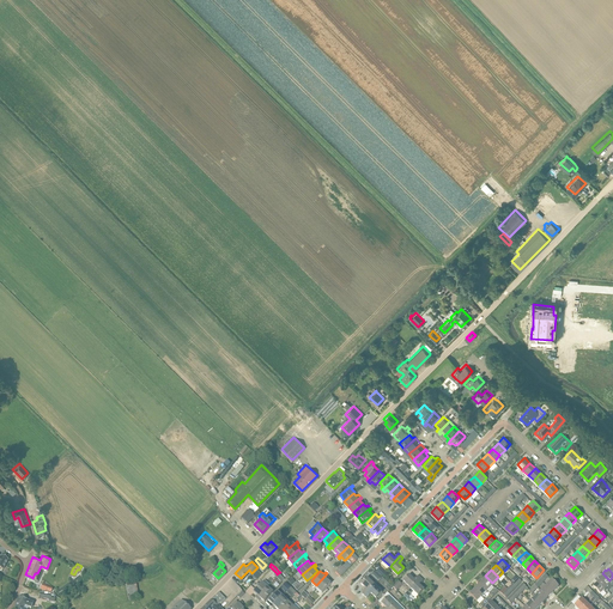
[(402,579),(411,586),(420,576),(418,573),(414,577),(410,572),(402,579)]
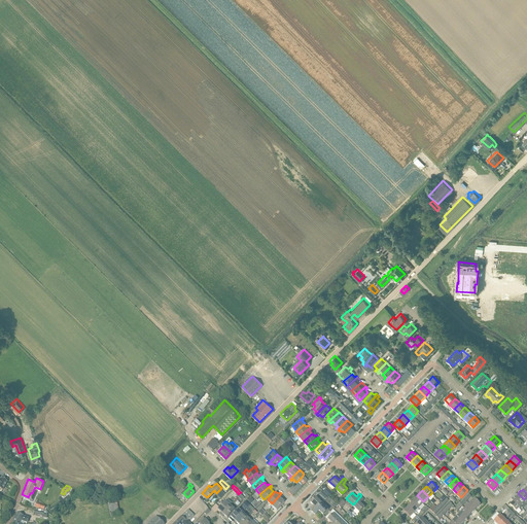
[(281,493),(272,503),(277,508),(284,499),(281,497),(283,495),(281,493)]
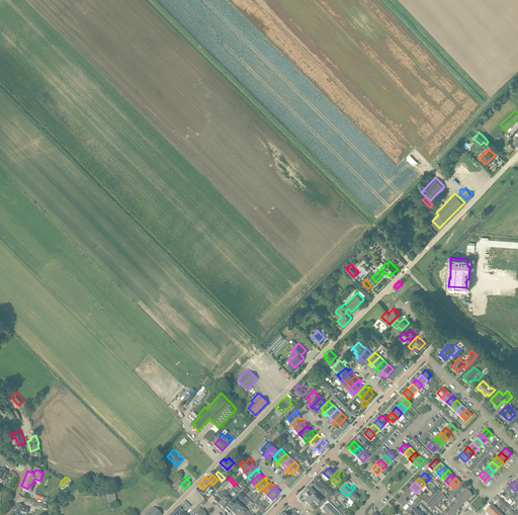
[(507,489),(505,490),(513,497),(511,495),(515,491),(510,486),(509,485),(506,488),(507,489)]
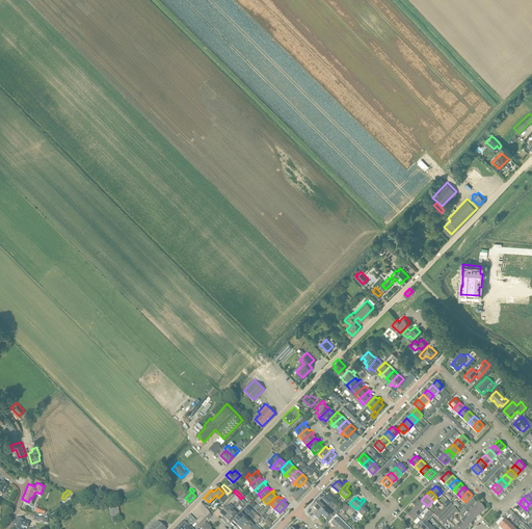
[(325,505),(319,499),(313,505),(318,509),(314,512),(316,514),(325,505)]
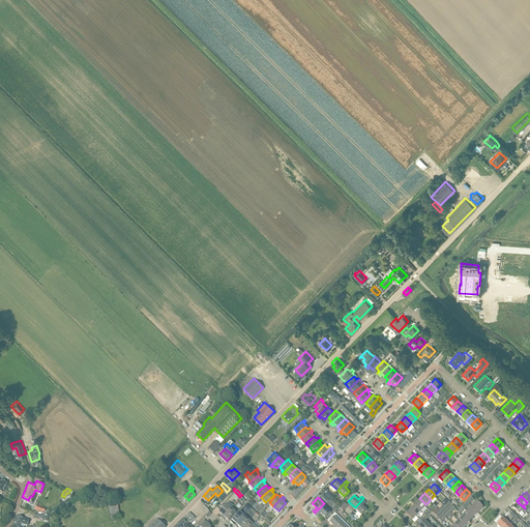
[(117,498),(116,498),(108,500),(111,517),(120,515),(117,498)]
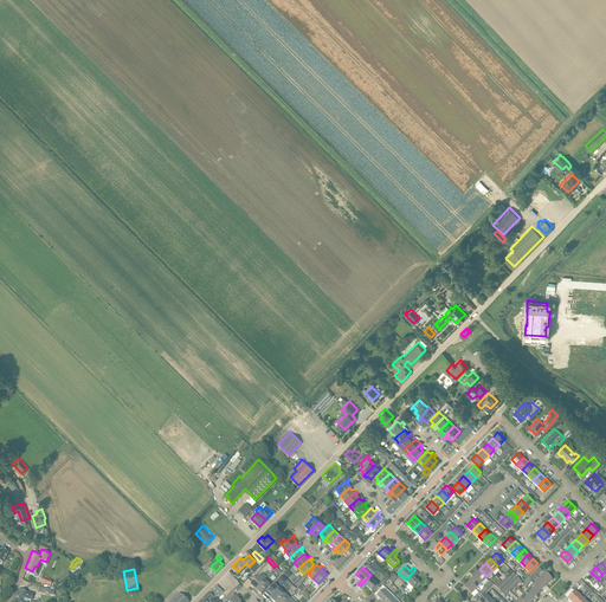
[(418,571),(416,569),(406,580),(398,587),(404,593),(406,589),(404,587),(408,582),(413,587),(419,580),(414,575),(418,571)]
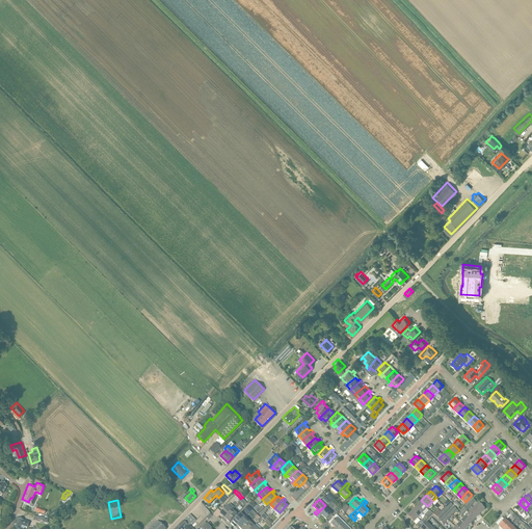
[(417,504),(423,510),(427,506),(421,500),(417,504)]
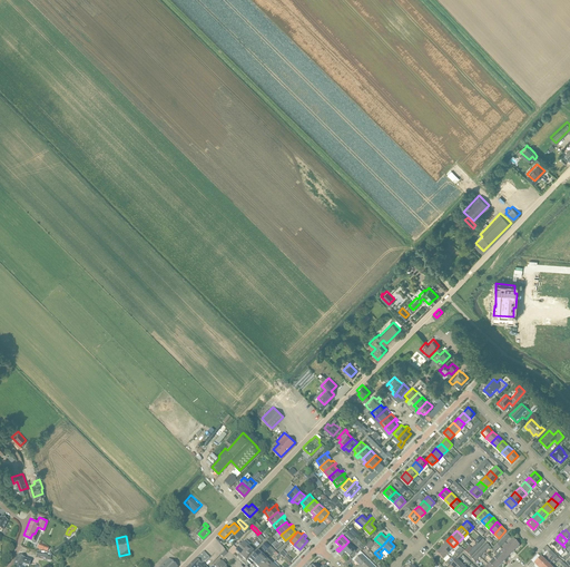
[(237,554),(239,555),(248,544),(251,541),(246,537),(244,539),(236,548),(239,551),(237,554)]
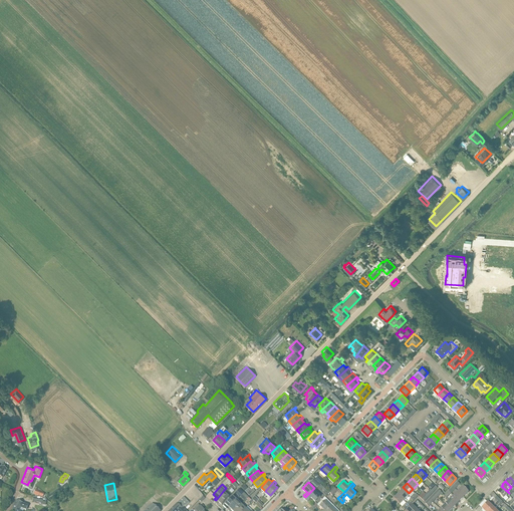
[(458,489),(464,494),(469,490),(463,484),(458,489)]
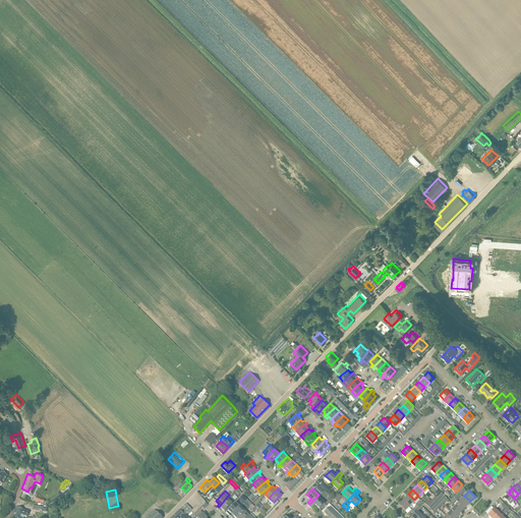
[(514,501),(516,500),(508,493),(504,497),(510,503),(513,500),(514,501)]
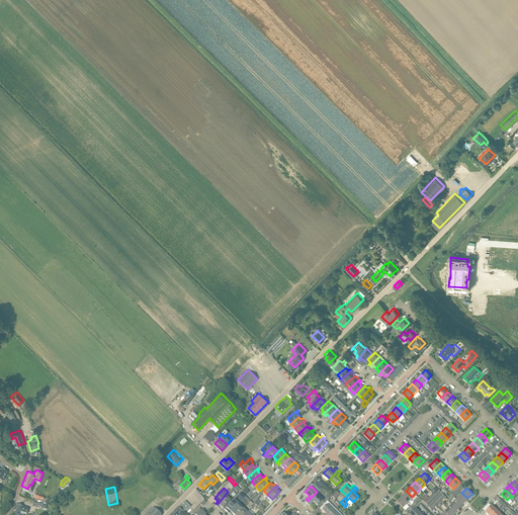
[(402,496),(408,502),(412,497),(406,491),(402,496)]
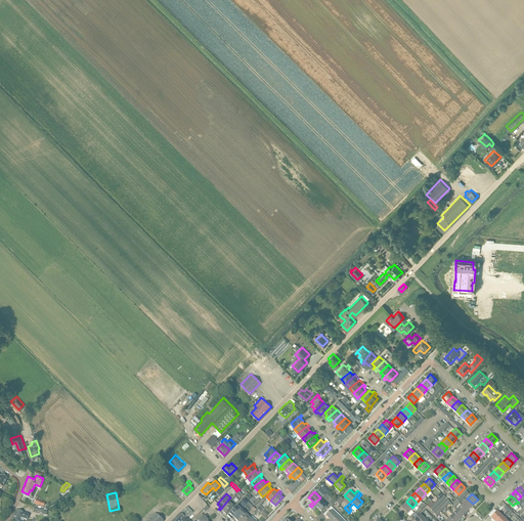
[(320,497),(311,507),(313,509),(317,506),(321,510),(326,505),(320,497)]
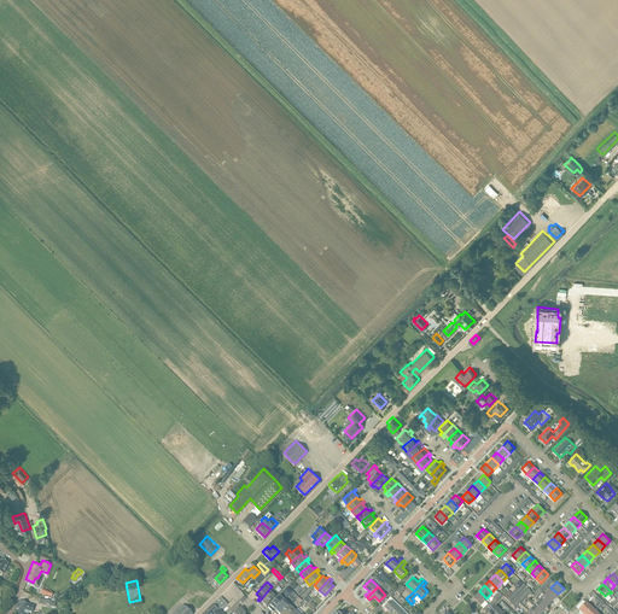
[(553,600),(558,594),(551,588),(546,592),(553,600)]
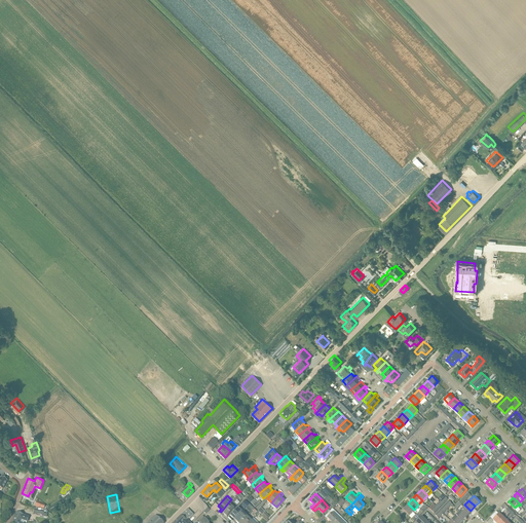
[(229,501),(221,512),(222,514),(224,512),(227,514),(234,506),(229,501)]
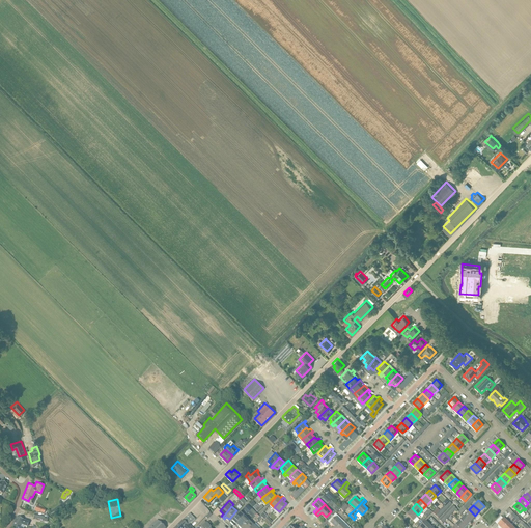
[(418,515),(412,508),(407,512),(413,519),(418,515)]
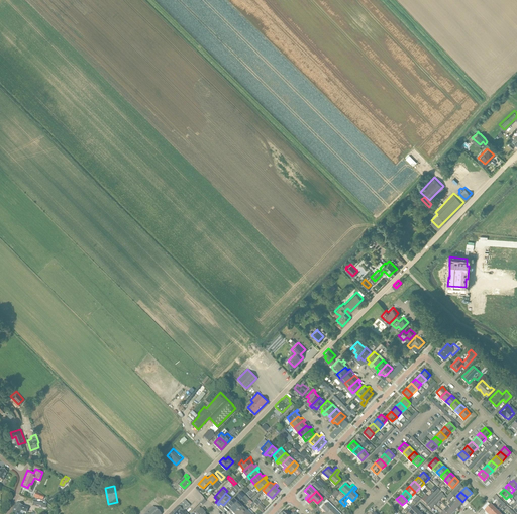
[(457,506),(462,502),(456,496),(451,501),(457,506)]
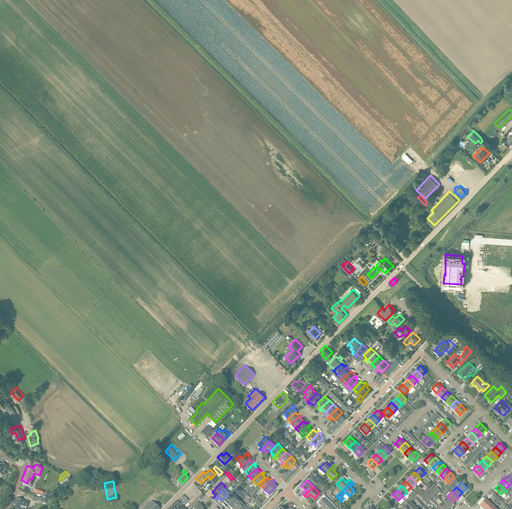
[(188,508),(182,503),(185,500),(185,501),(188,497),(183,492),(167,508),(168,508),(188,508)]
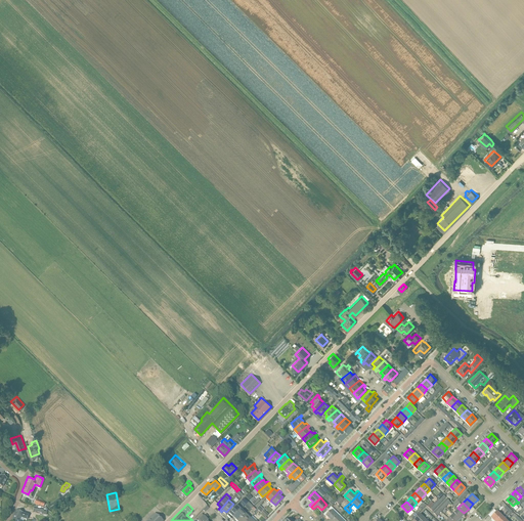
[(230,515),(232,517),(242,508),(237,504),(229,512),(232,514),(230,515)]
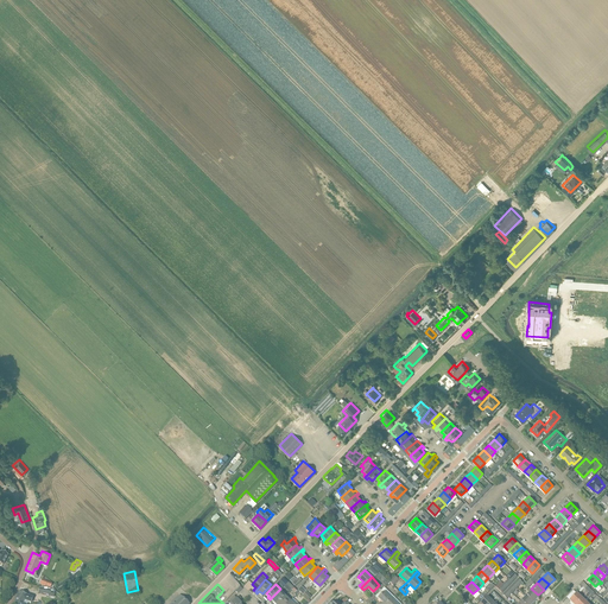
[(538,595),(531,589),(531,587),(525,592),(526,593),(533,601),(538,595)]
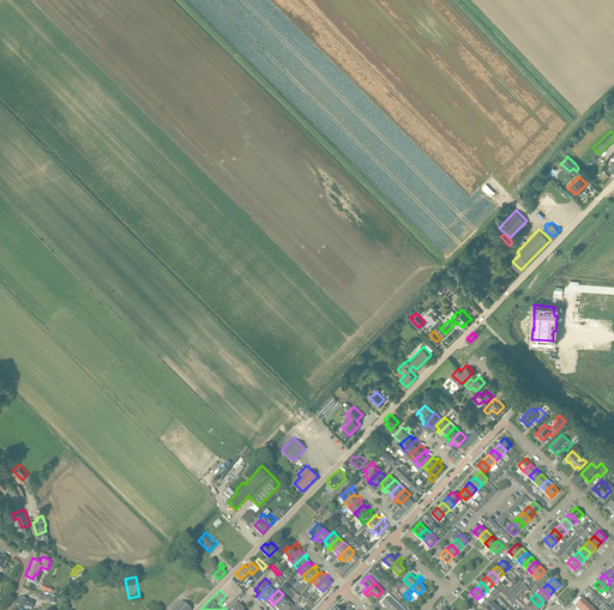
[(19,595),(18,595),(16,601),(25,604),(31,607),(34,601),(31,601),(31,599),(24,597),(19,595)]
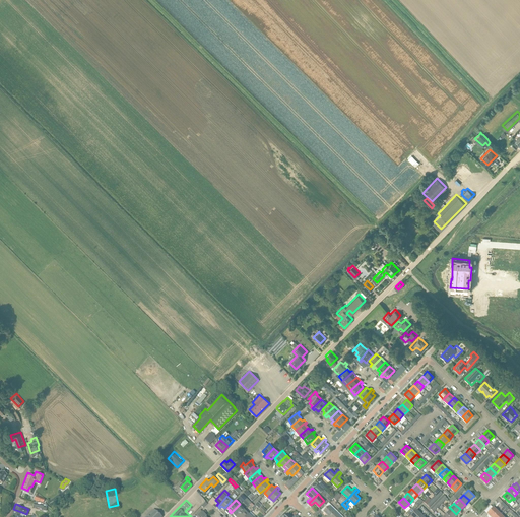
[(240,504),(231,513),(232,514),(234,513),(237,516),(244,508),(240,504)]
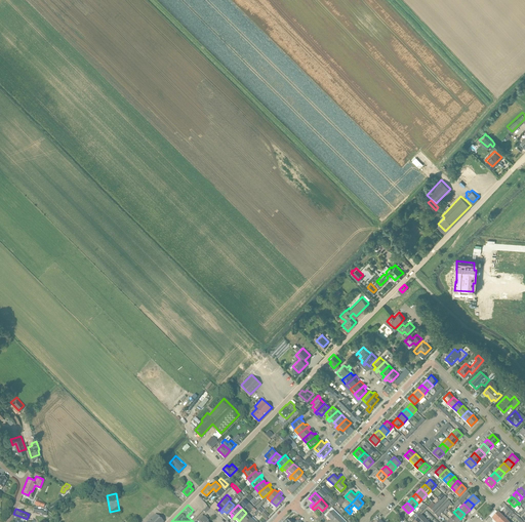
[(332,510),(330,512),(326,515),(331,519),(328,521),(331,521),(338,516),(340,513),(338,511),(336,514),(332,510)]
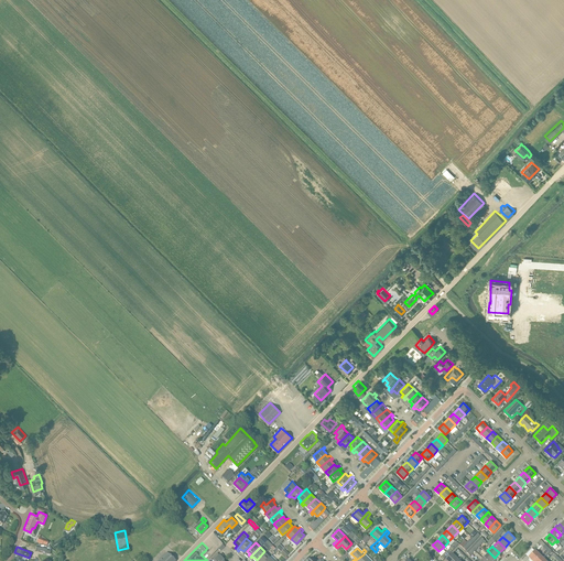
[(529,556),(534,560),(540,553),(535,549),(529,556)]
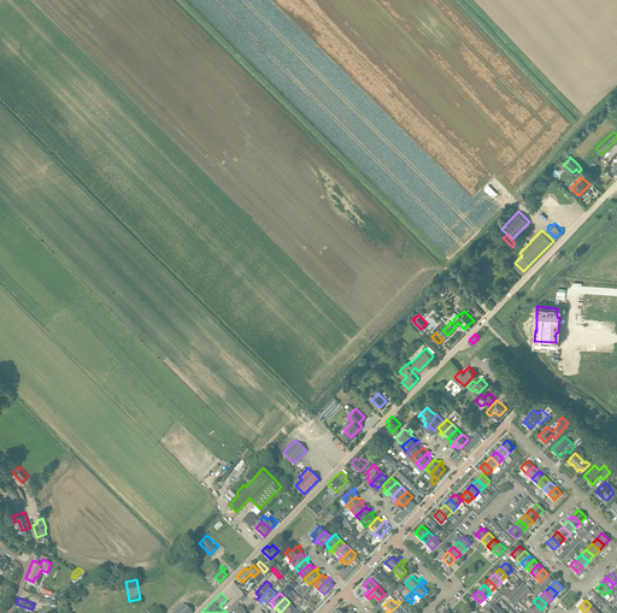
[(189,612),(193,611),(183,601),(170,612),(189,612)]
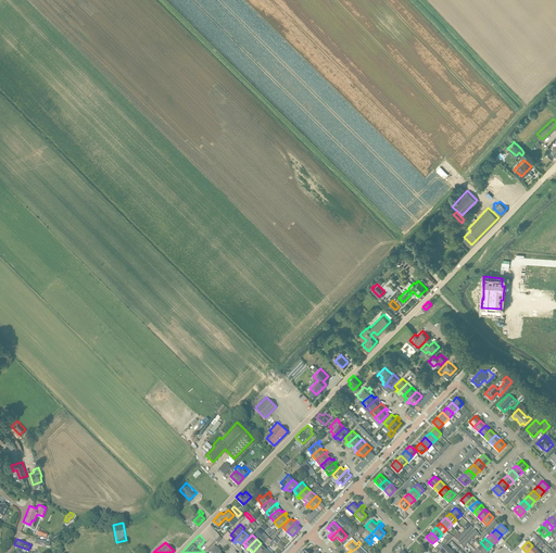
[(218,543),(214,547),(207,552),(217,552),(220,551),(222,550),(218,547),(220,545),(218,543)]
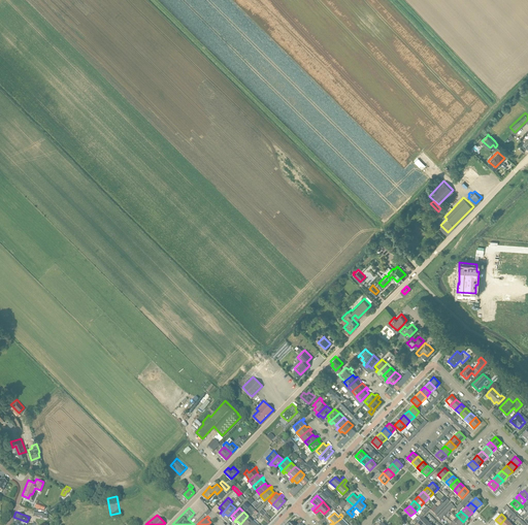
[(246,524),(253,520),(248,516),(240,524),(241,524),(246,524)]
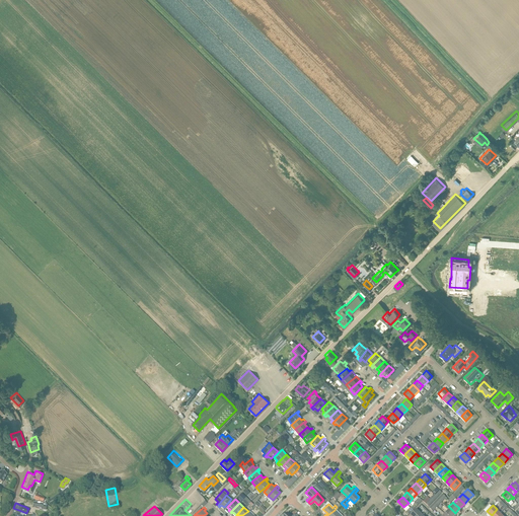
[(410,514),(411,515),(415,515),(420,511),(416,507),(410,514)]
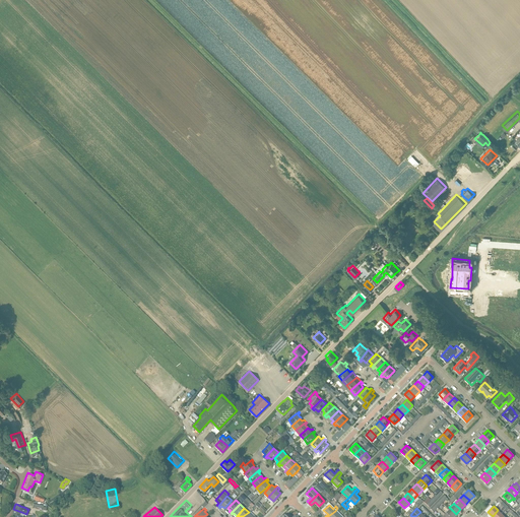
[(450,516),(453,516),(456,514),(450,508),(446,513),(450,516)]
